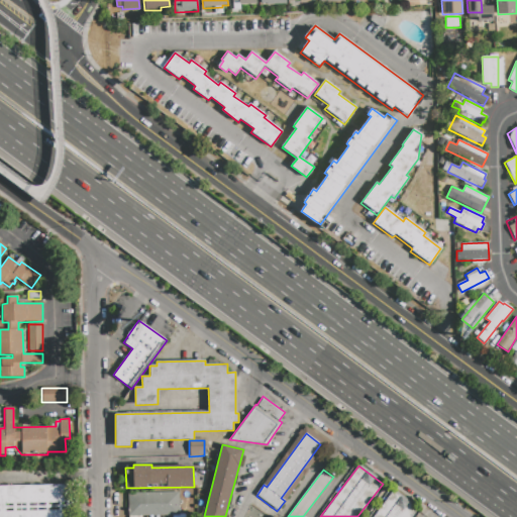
[(0,516),(0,485),(72,484),(72,516),(0,516)]
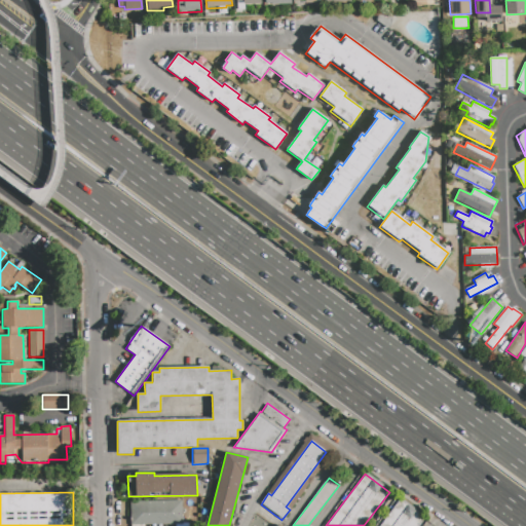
[(182,524),(130,525),(129,501),(182,500),(182,524)]
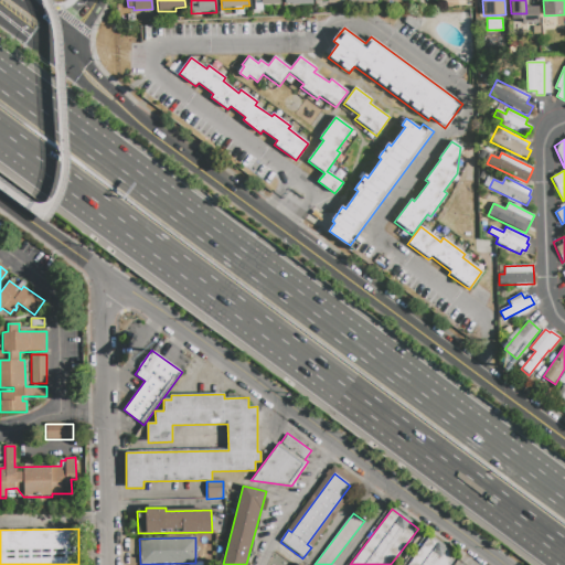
[(408,564),(429,537),(456,557),(449,564),(408,564)]
